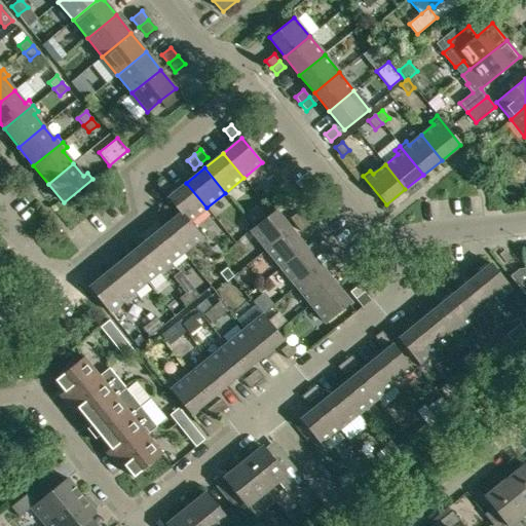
[(163,193),(171,187),(163,179),(156,185),(163,193)]
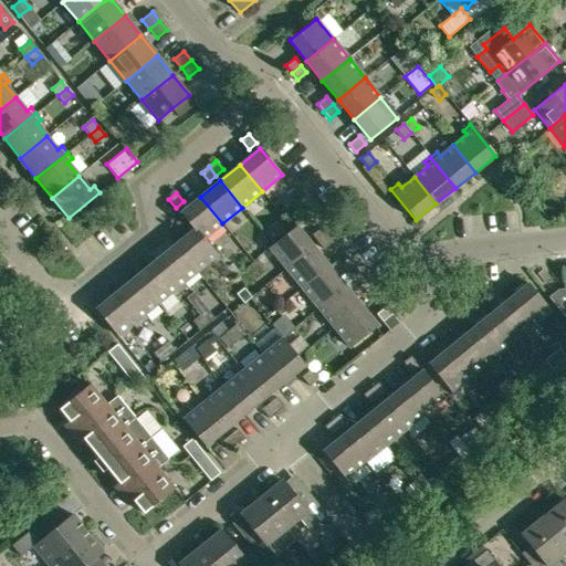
[(203,240),(205,239),(222,223),(200,197),(180,213),(194,230),(203,240)]
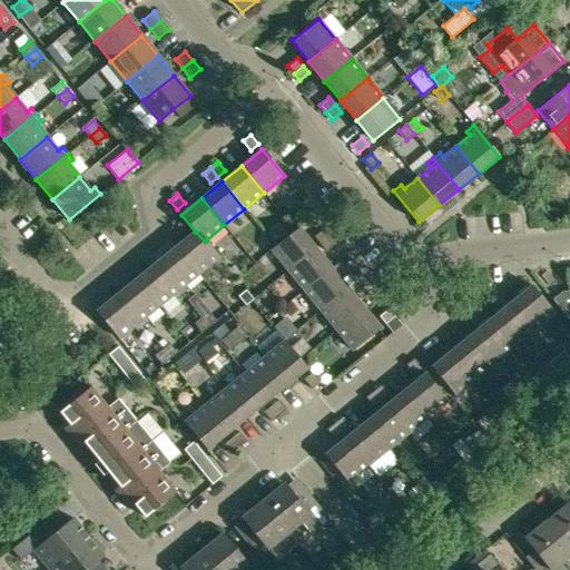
[(272,249),(288,271),(315,248),(298,228),(272,249)]
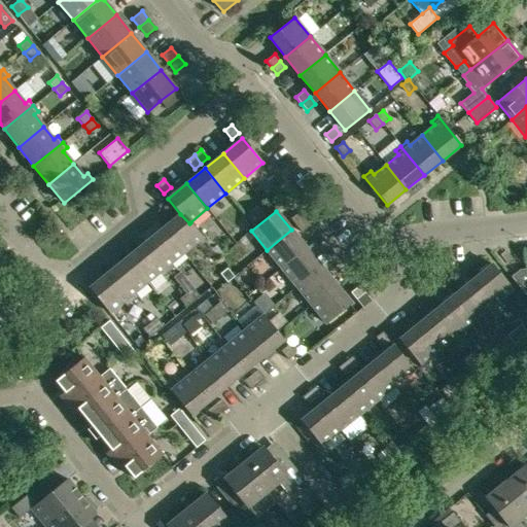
[(290,218),(296,225),(305,218),(300,211),(290,218)]
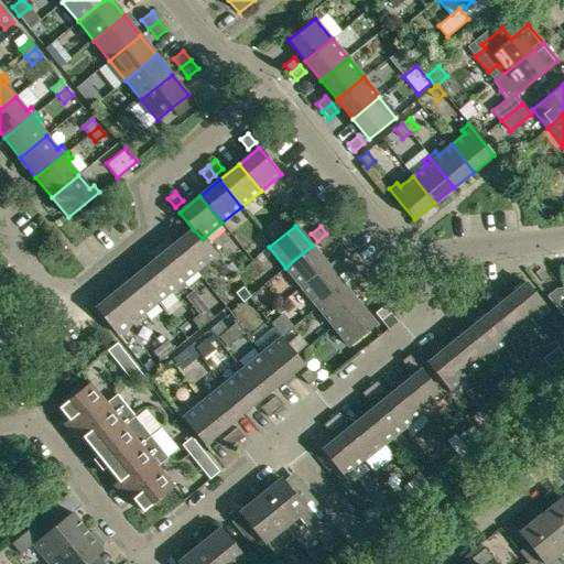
[(193,229),(174,243),(196,271),(210,260),(214,264),(220,259),(204,238),(203,239),(193,229)]
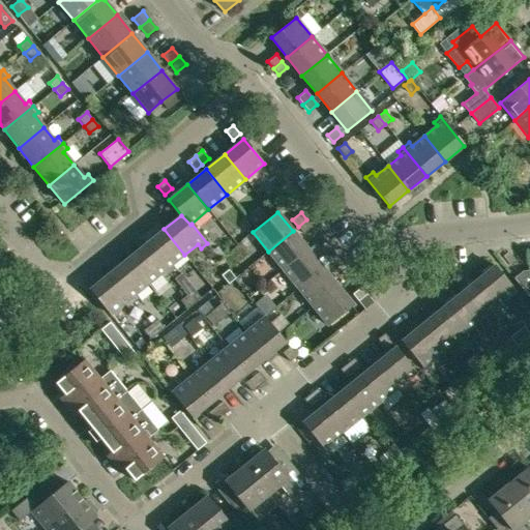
[(312,227),(306,219),(298,227),(303,234),(312,227)]
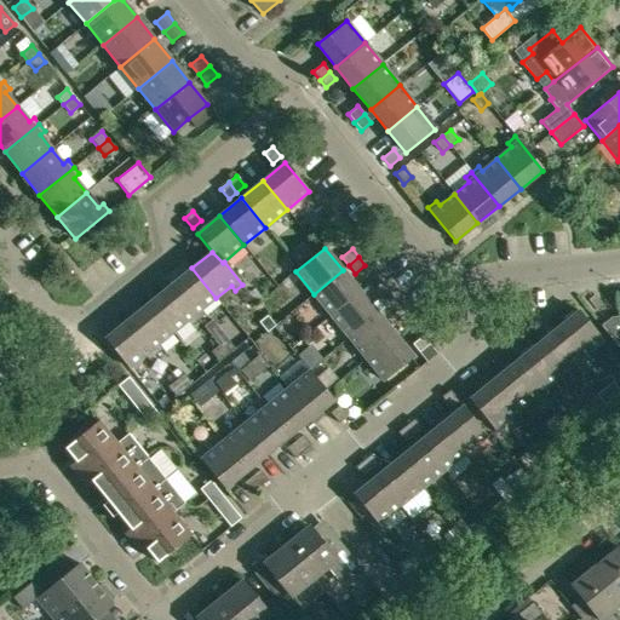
[(201,310),(216,298),(191,268),(170,286),(197,320),(205,315),(201,310)]
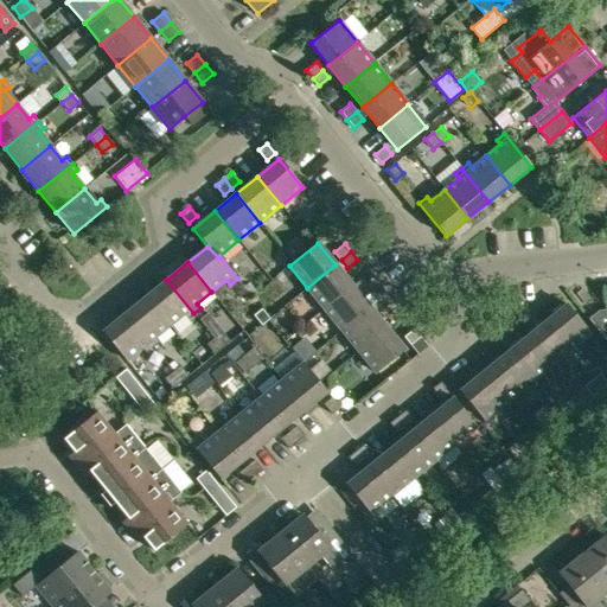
[(324,308),(352,286),(336,264),(307,288),(324,308)]
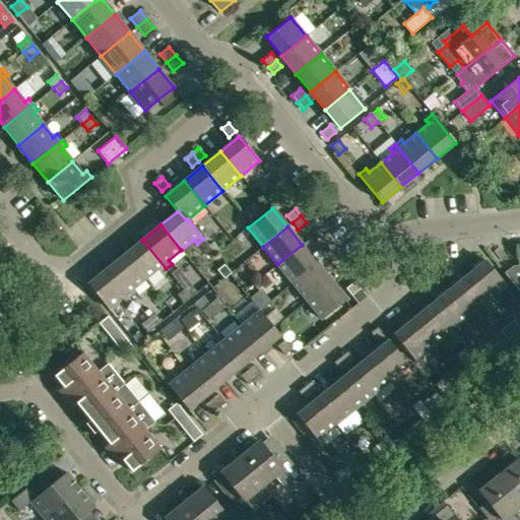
[(160,273),(166,268),(142,240),(125,254),(145,279),(157,269),(160,273)]
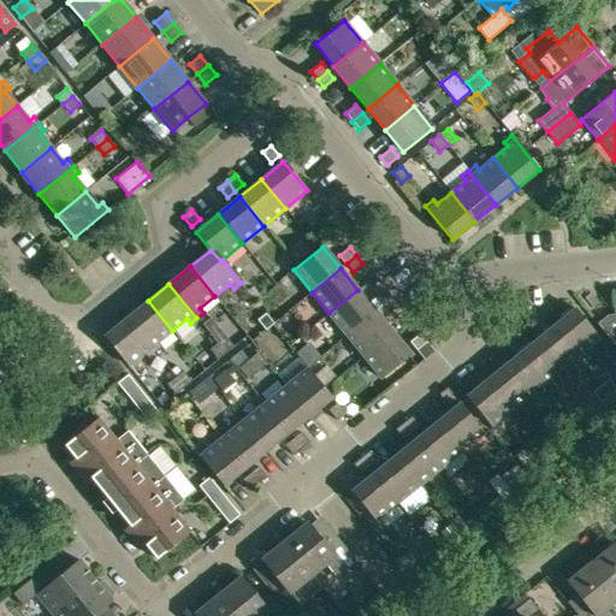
[(375,311),(357,290),(329,313),(345,335),(375,311)]
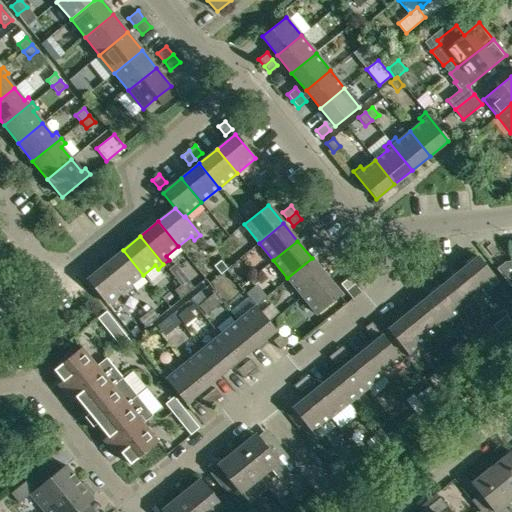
[(311,248),(316,254),(325,248),(319,241),(311,248)]
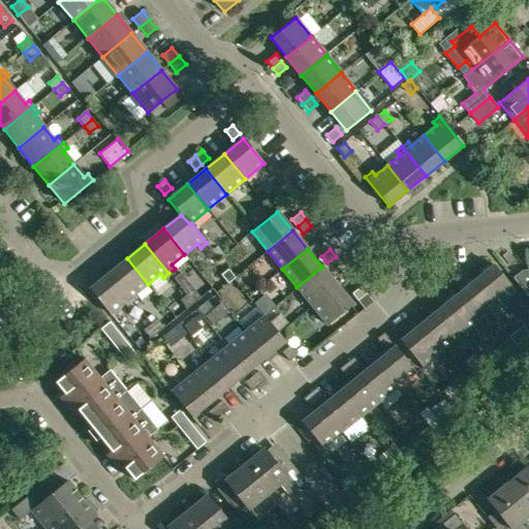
[(341,262),(336,256),(327,262),(333,270),(341,262)]
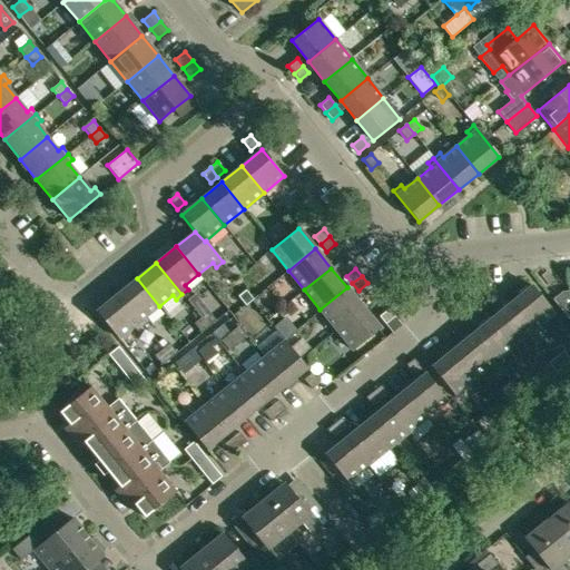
[(117,295),(143,326),(149,321),(146,317),(159,306),(137,278),(117,295)]
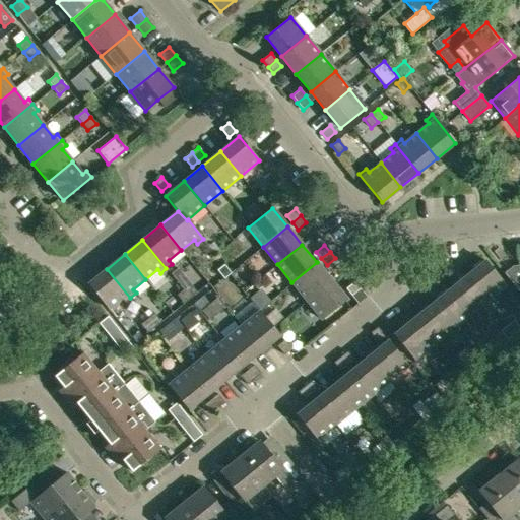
[(485,260),(466,275),(490,305),(496,300),(493,296),(506,285),(485,260)]
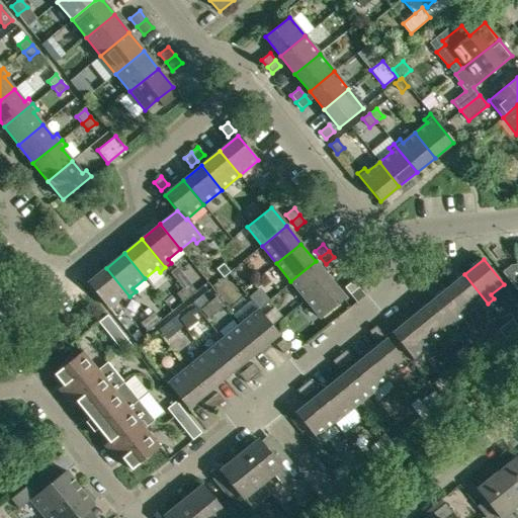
[(330,279),(316,261),(290,281),(306,299),(330,279)]
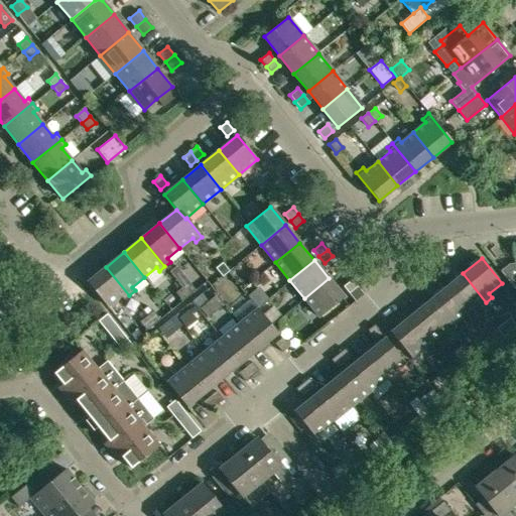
[(216,268),(223,277),(230,271),(223,263),(216,268)]
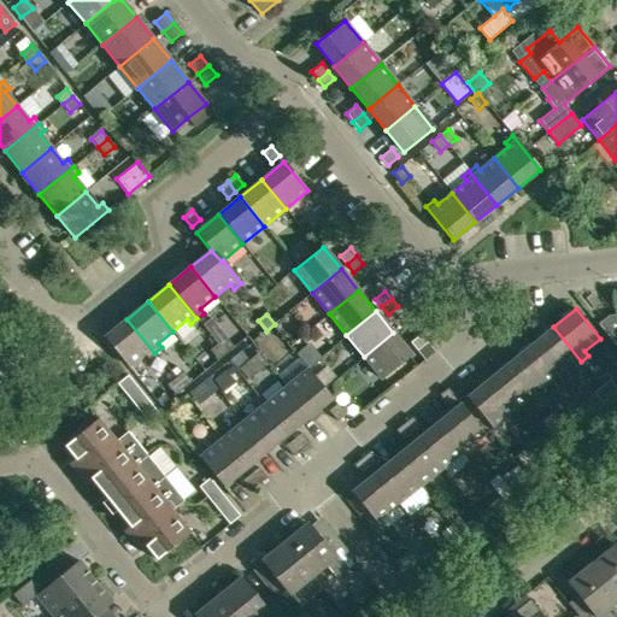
[(616,315),(609,317),(598,324),(616,347),(616,315)]
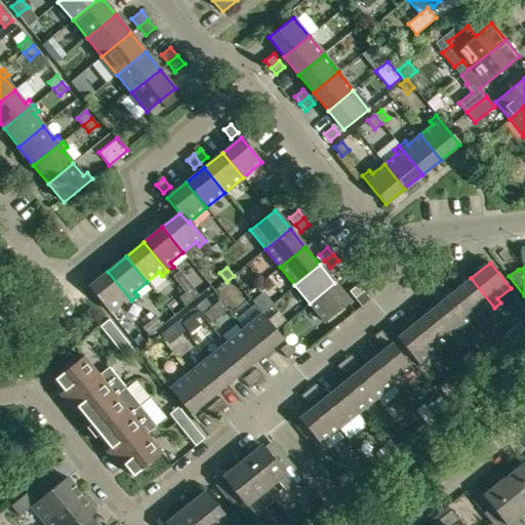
[(125,306),(131,300),(108,272),(88,287),(109,312),(122,301),(125,306)]
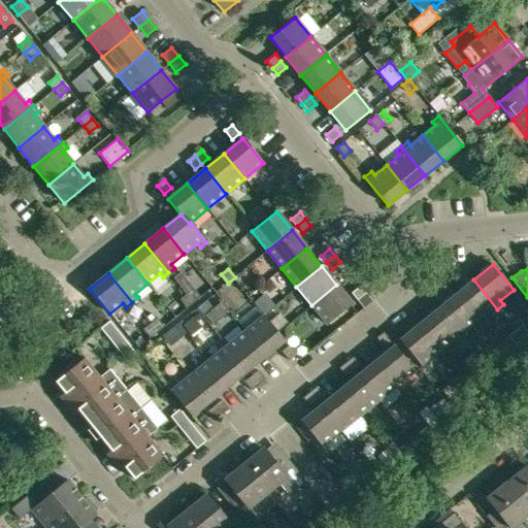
[(492,314),(497,309),(473,279),(456,295),(475,320),(489,309),(492,314)]
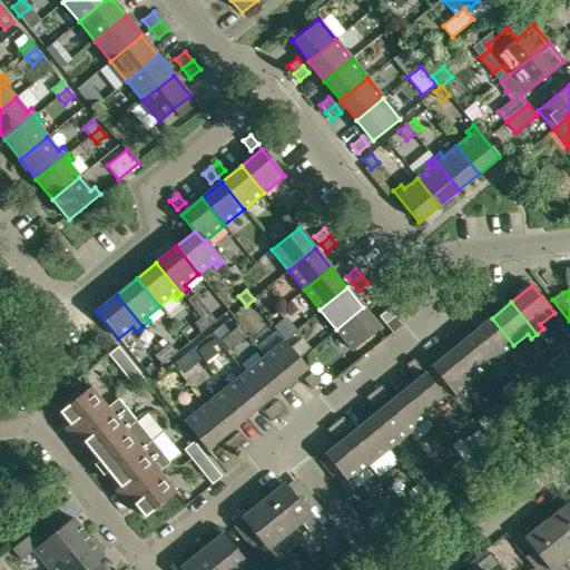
[(363,307),(336,330),(352,350),(380,328),(363,307)]
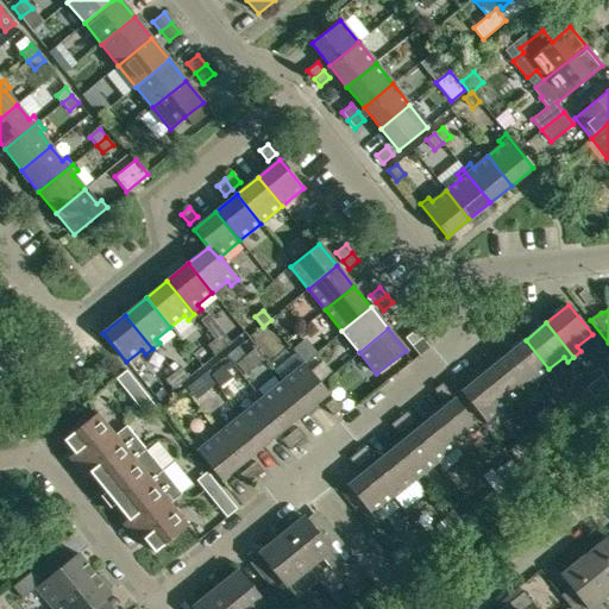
[(412,346),(421,338),(415,330),(405,338),(412,346)]
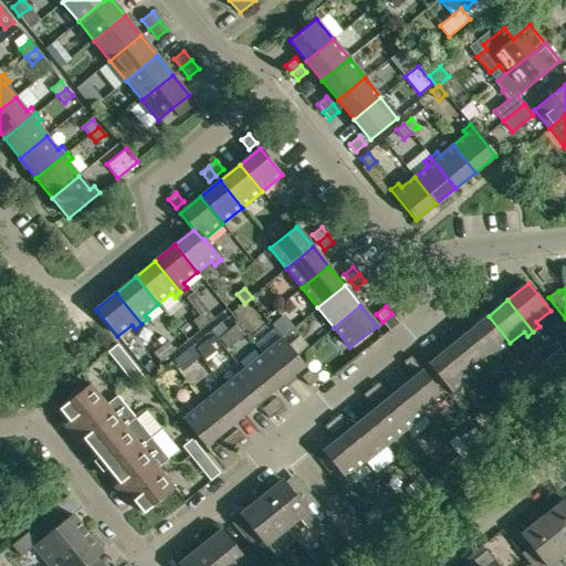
[(200,315),(208,325),(215,318),(208,310),(200,315)]
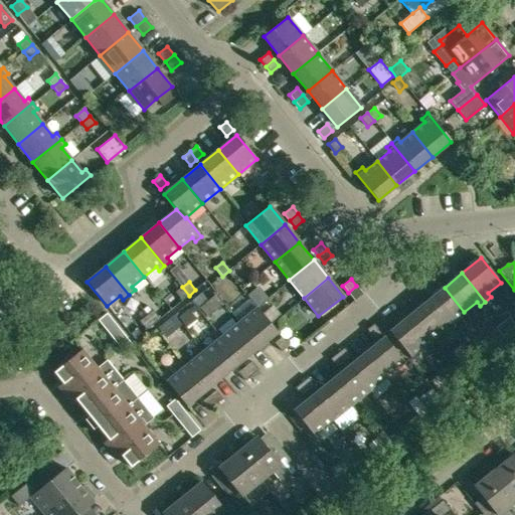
[(189,296),(182,287),(175,293),(182,301),(189,296)]
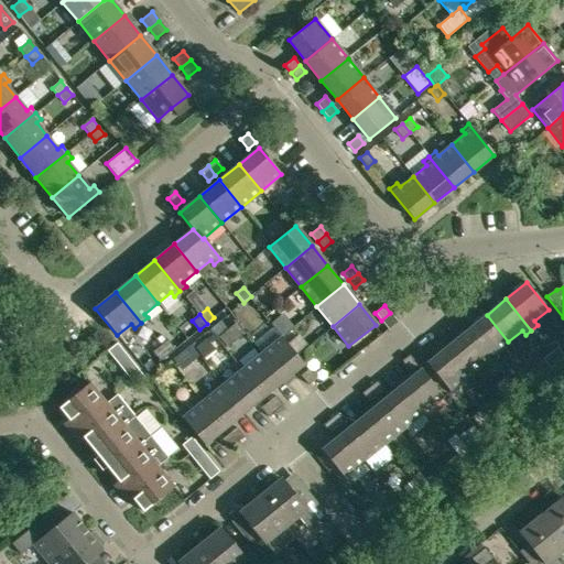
[(487,315),(467,331),(492,361),(499,357),(495,353),(508,342),(487,315)]
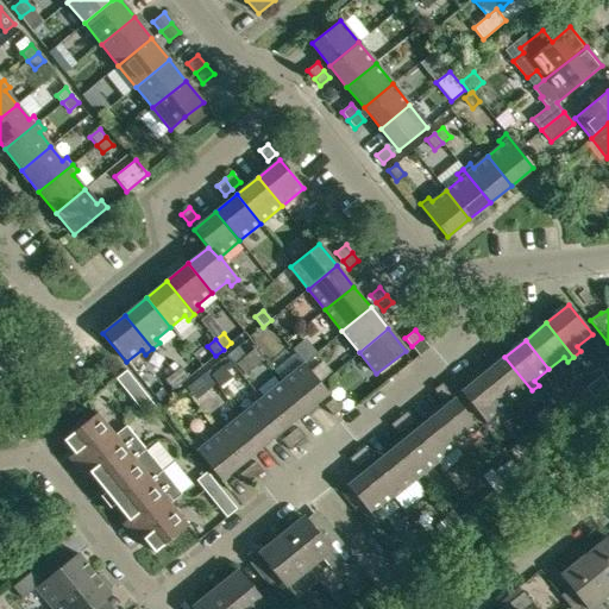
[(504,357),(483,374),(507,403),(521,391),(525,396),(532,390),(504,357)]
